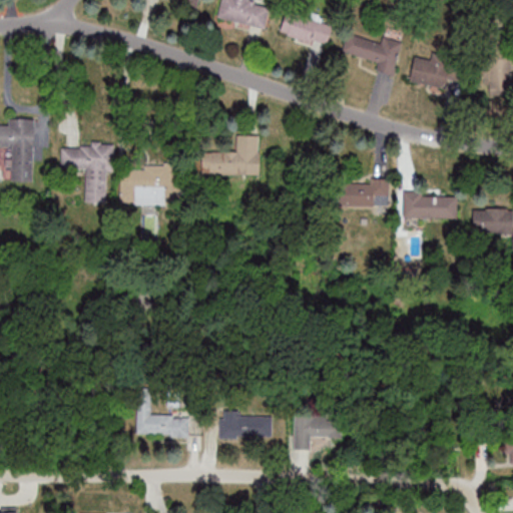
[(220,0),(217,18),(267,29),(272,7),(251,2),(251,0),(220,0)]
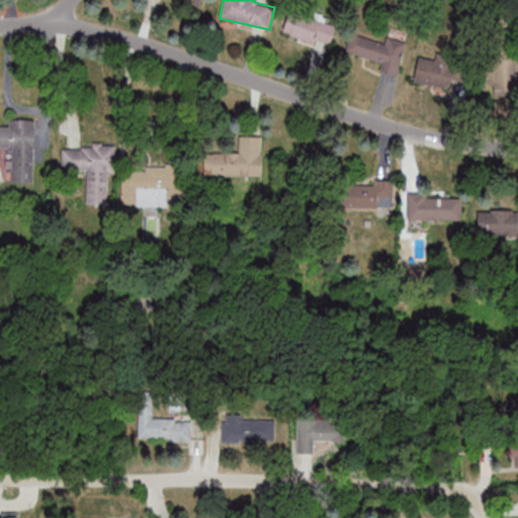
[(282,32),(329,48),(336,26),(289,11),(282,32)]
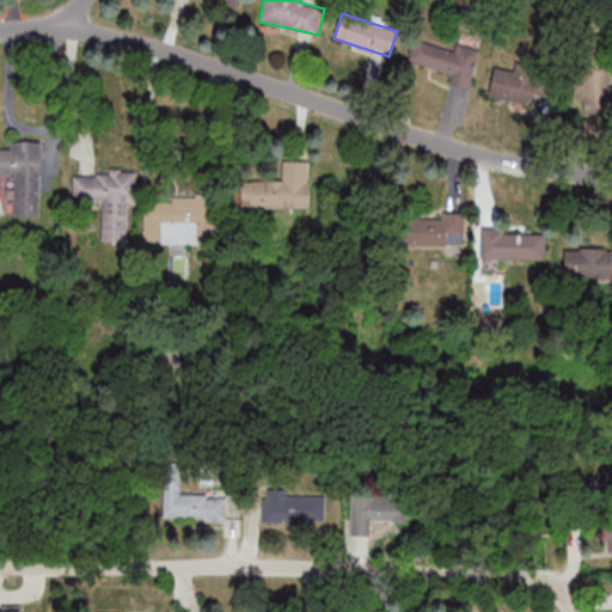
[(482,48),(457,42),(454,50),(414,41),(409,62),(451,73),(448,84),(471,90),(482,48)]
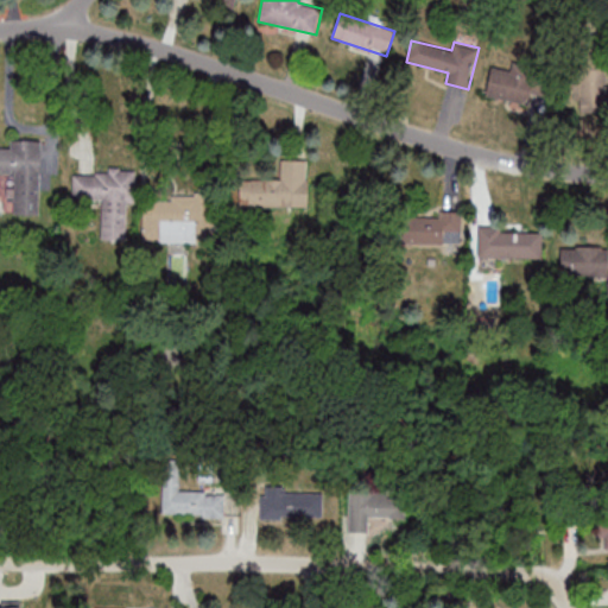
[(607,52),(577,51),(575,111),(607,112),(607,52)]
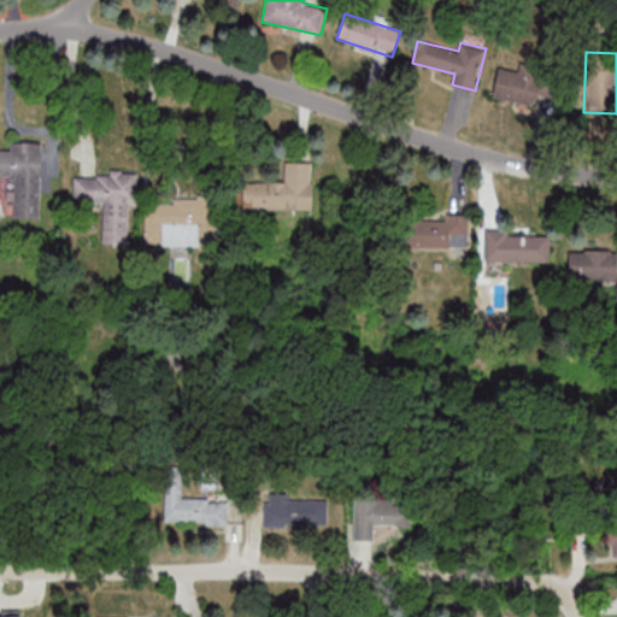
[(538,105),(540,95),(548,97),(552,78),(498,69),(493,98),(538,105)]
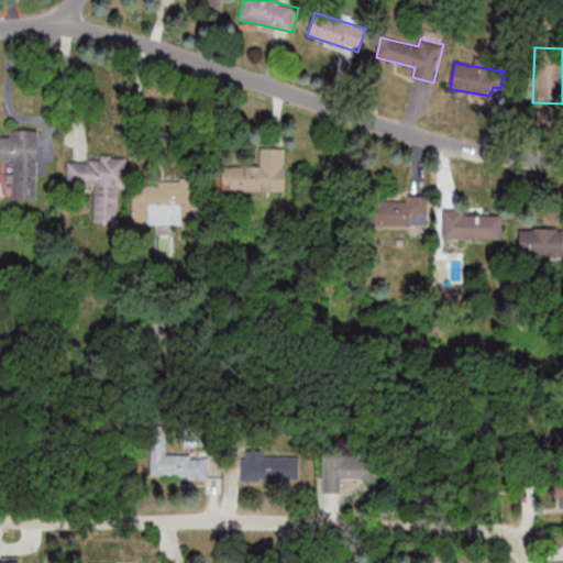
[(39,129),(9,129),(9,138),(0,136),(0,173),(6,174),(6,184),(13,184),(13,199),(39,199),(39,129)]
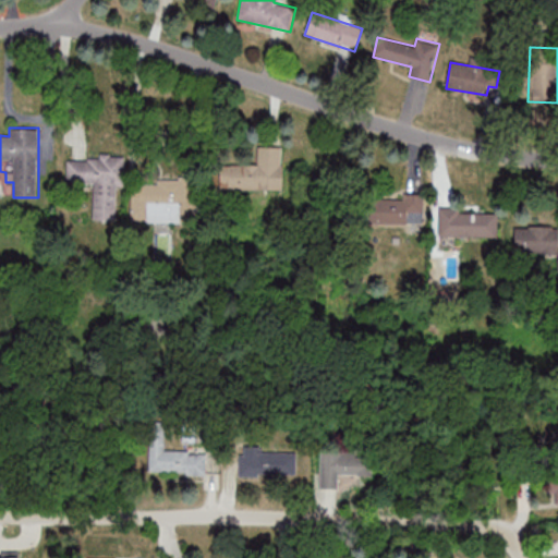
[(282,145),(258,146),(258,165),(219,165),(219,190),(282,190),(282,145)]
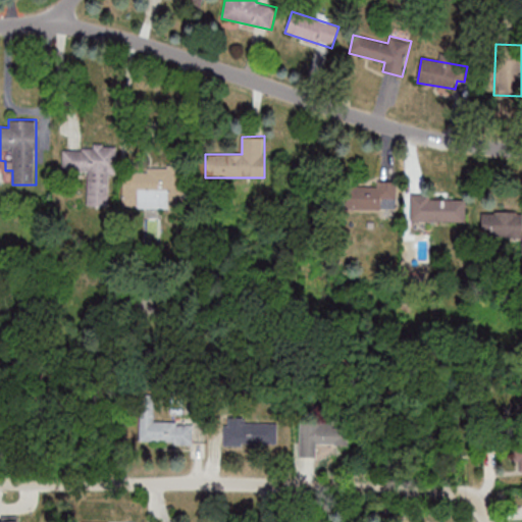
[(87,205),(112,206),(114,148),(63,147),(62,171),(88,172),(87,205)]
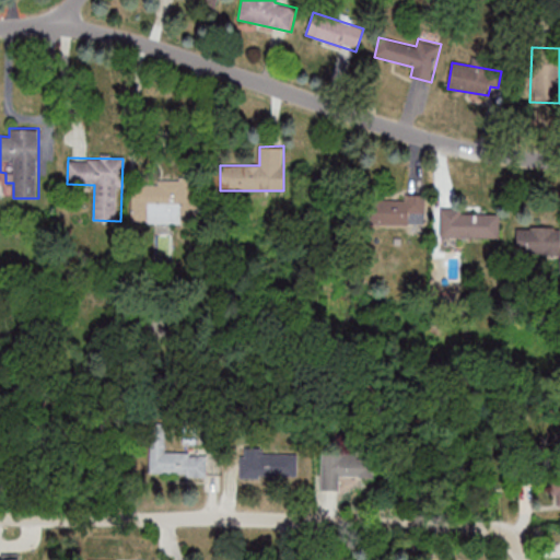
[(196,222),(196,179),(131,179),(131,222),(196,222)]
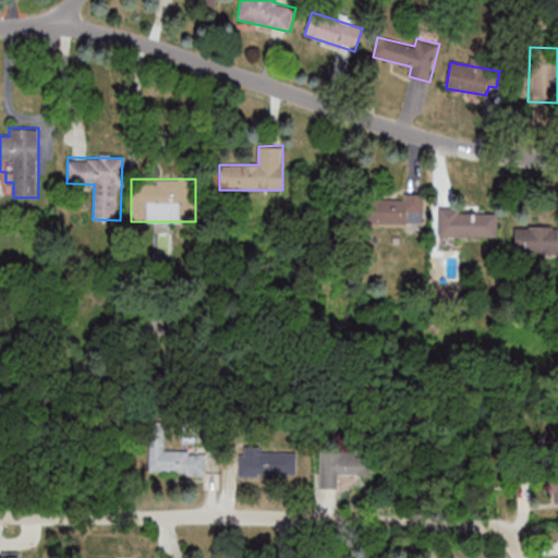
[(371,223),(409,223),(409,198),(371,198),(371,223)]
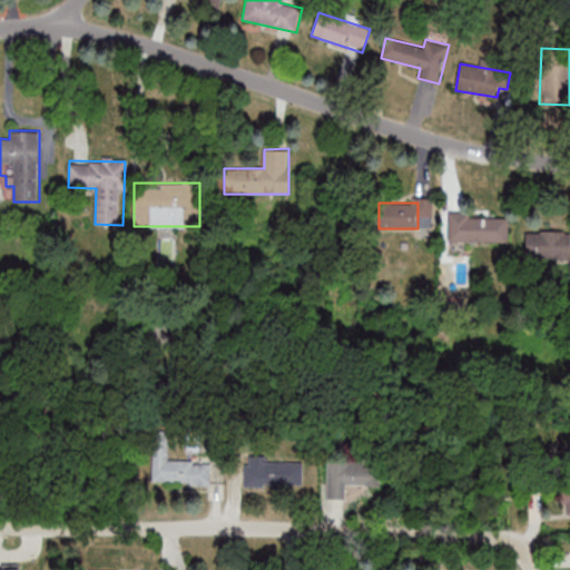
[(510,243),(510,216),(450,216),(450,243),(510,243)]
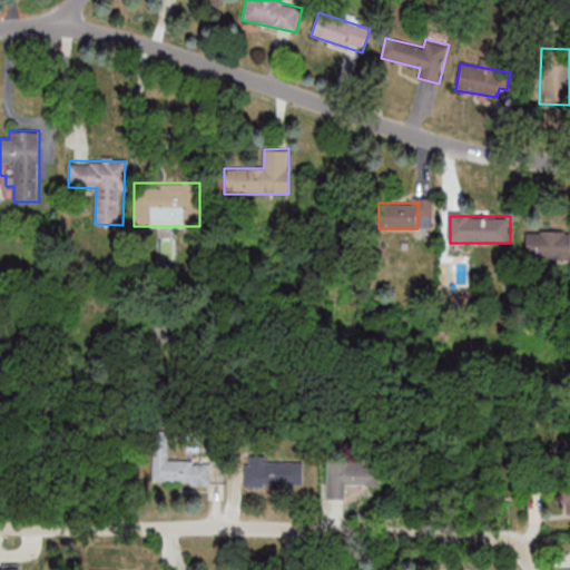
[(569,259),(569,233),(526,233),(526,259),(569,259)]
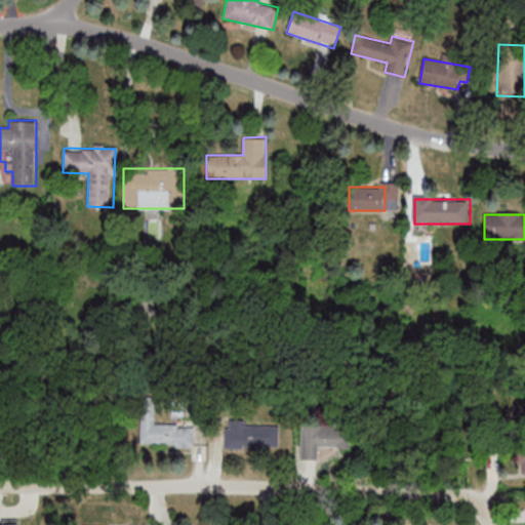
[(140,445),(194,446),(194,423),(155,423),(155,402),(140,402),(140,445)]
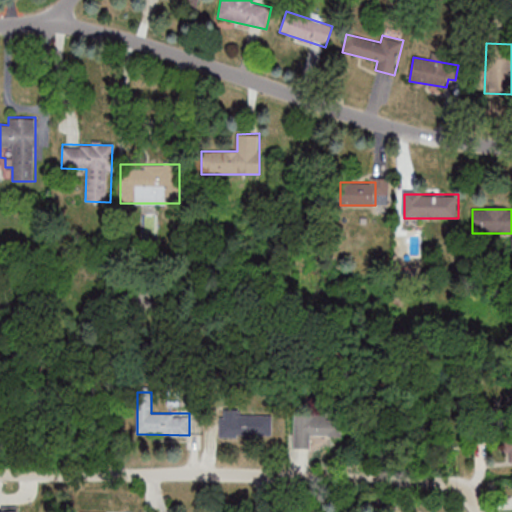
[(220,437),(272,437),(272,412),(220,412),(220,437)]
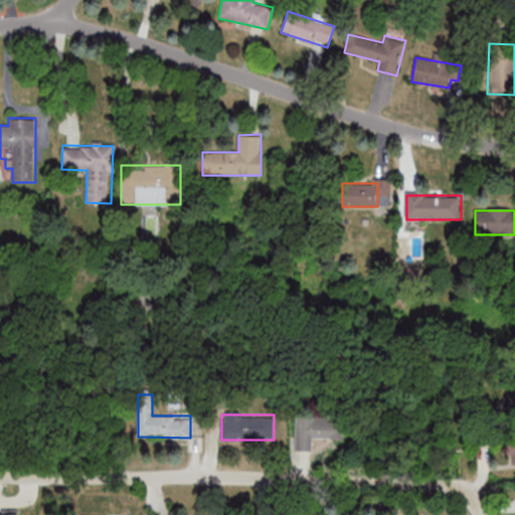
[(315,451),(315,439),(337,439),(337,416),(296,416),(296,451),(315,451)]
